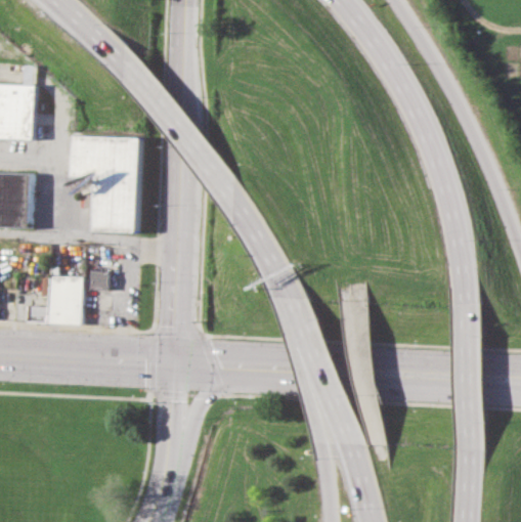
[(32,66),(23,66),(23,85),(32,85),(32,66)]
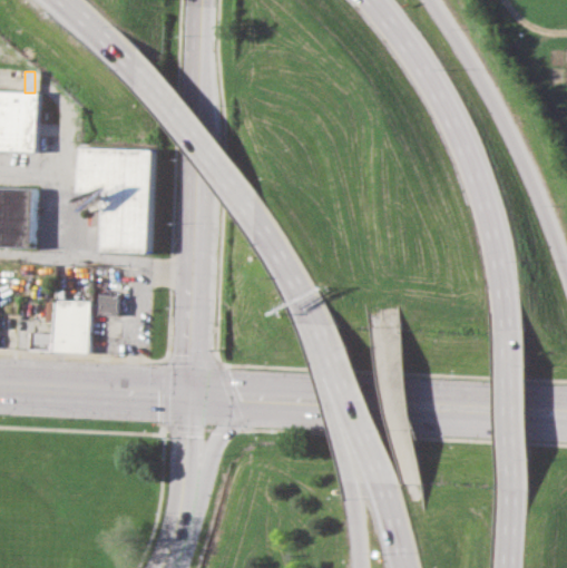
[(0,152),(36,154),(38,95),(0,91),(0,152)]
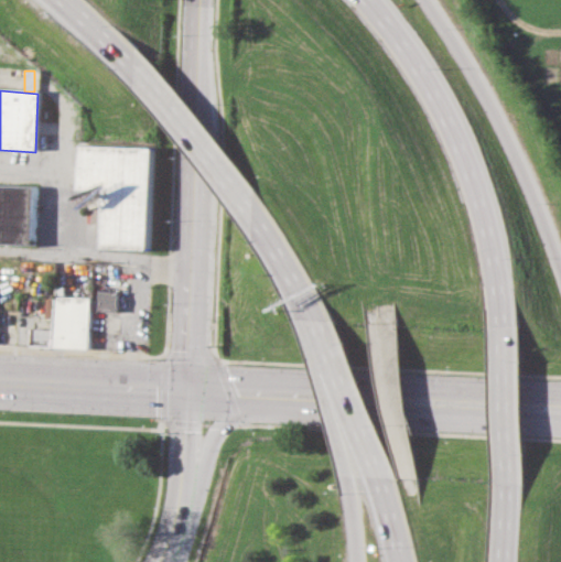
[(101,249),(150,250),(153,148),(79,146),(78,195),(104,195),(101,249)]
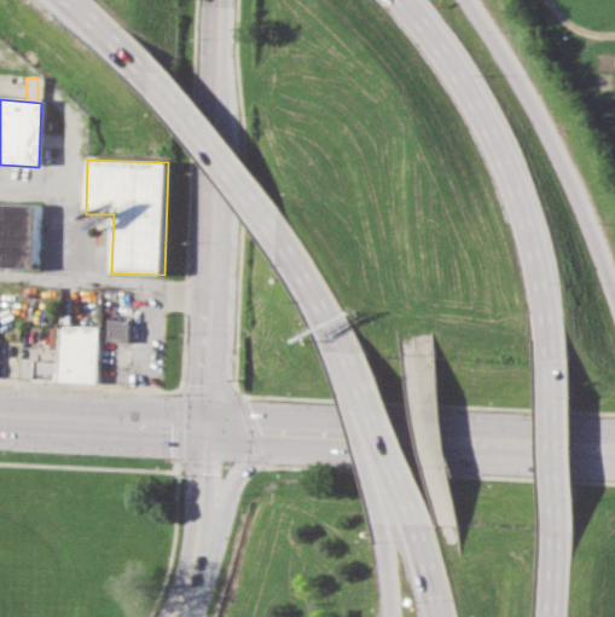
[(0,266),(36,269),(39,207),(0,205),(0,266)]
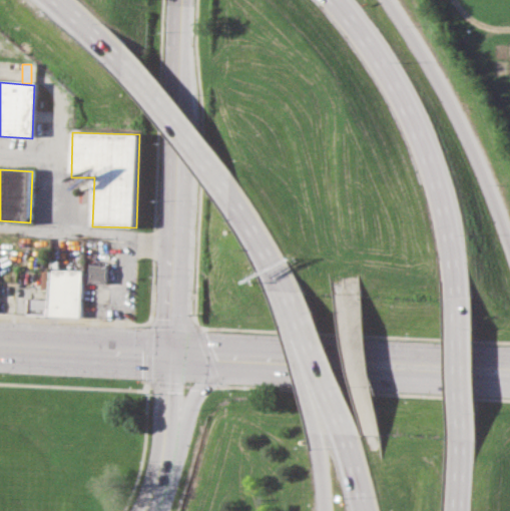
[(89,266),(106,266),(105,284),(88,283),(89,266)]
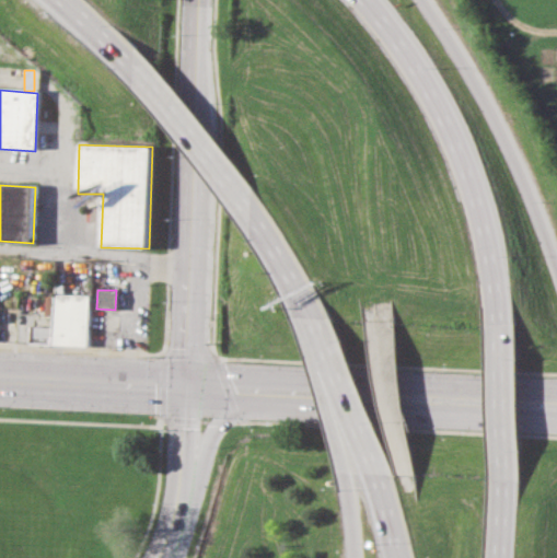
[(53,295),(89,298),(86,347),(50,346),(51,329),(53,295)]
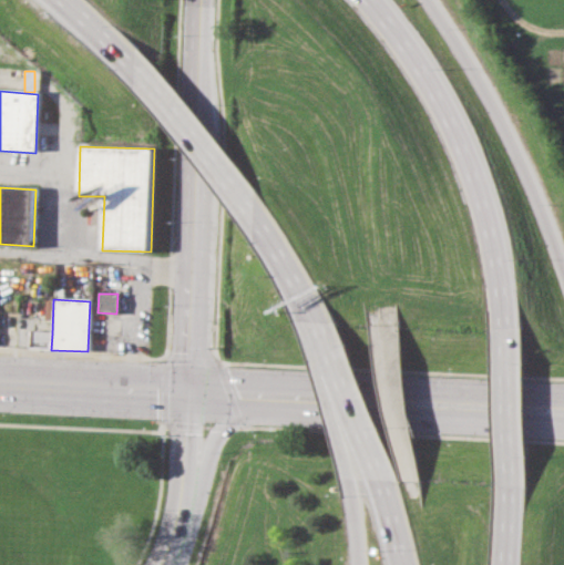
[(52,334),(30,332),(30,349),(51,350),(52,334)]
